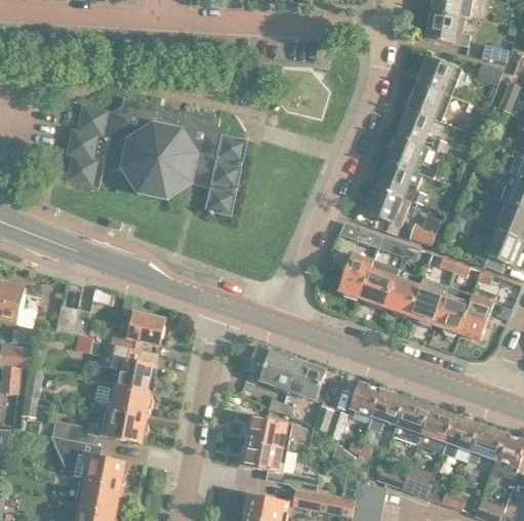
[(433,0),(432,11),(466,17),(466,16),(480,18),(482,7),(459,4),(460,0),(433,0)]
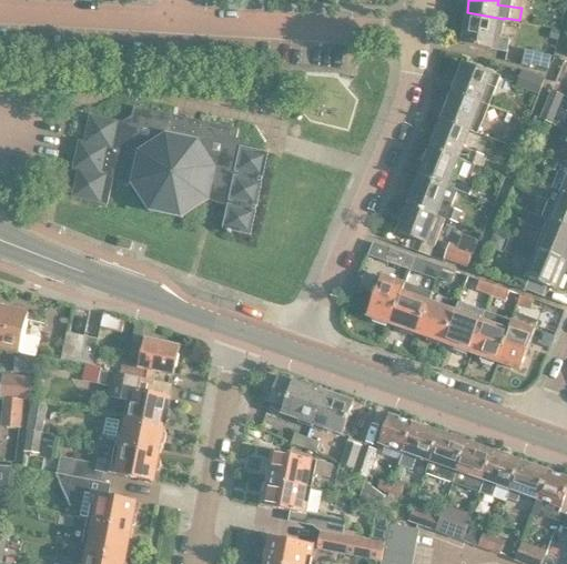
[(489,49),(490,47),(506,49),(507,40),(500,39),(504,19),(467,12),(462,43),(489,49)]
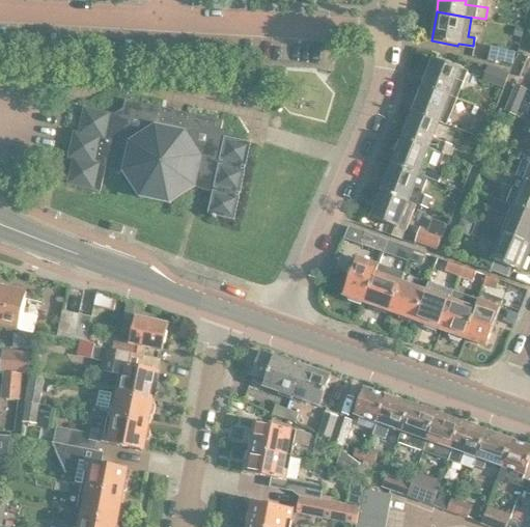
[(520,35),(523,25),(515,24),(513,33),(520,35)]
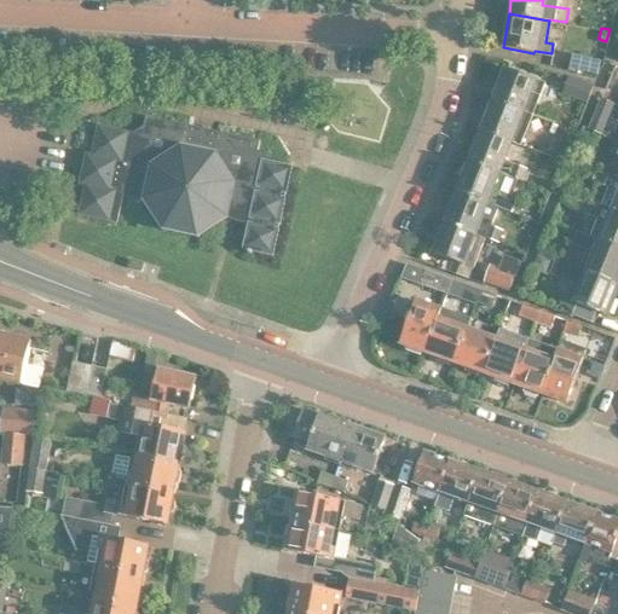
[(596,73),(600,58),(566,51),(562,64),(596,73)]
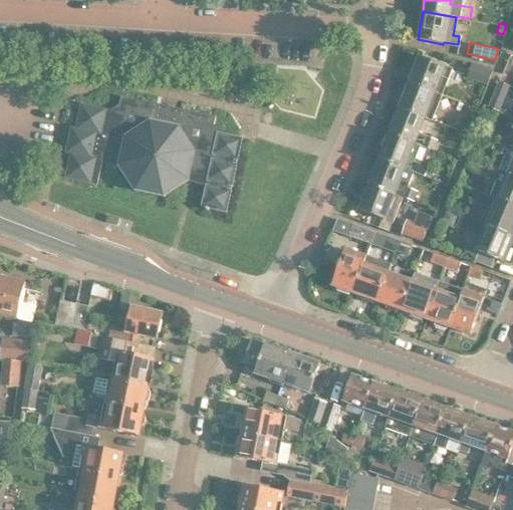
[(433,90),(441,93),(451,69),(419,56),(409,82),(432,91),(433,90)]
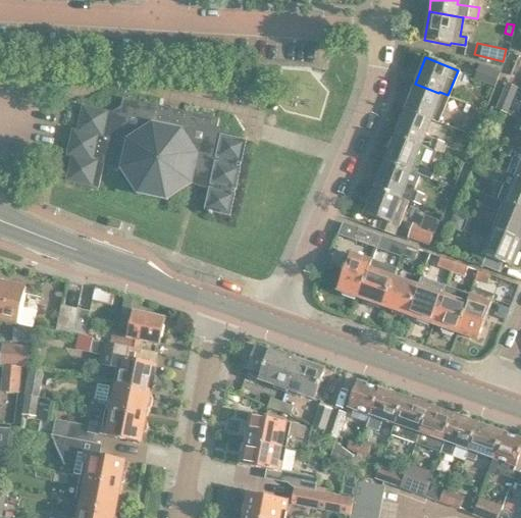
[(473,76),(495,85),(500,69),(479,61),(473,76)]
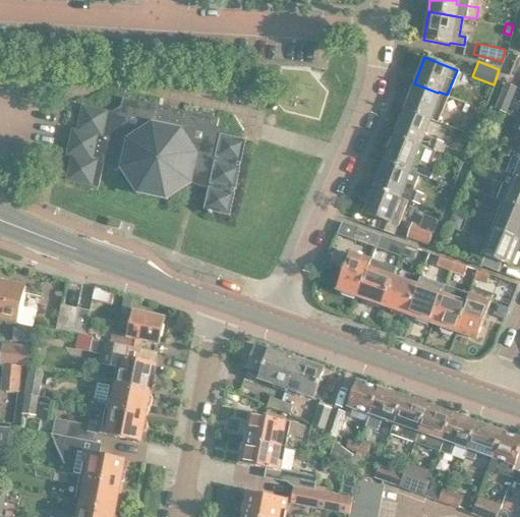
[(494,107),(504,111),(515,85),(504,80),(494,107)]
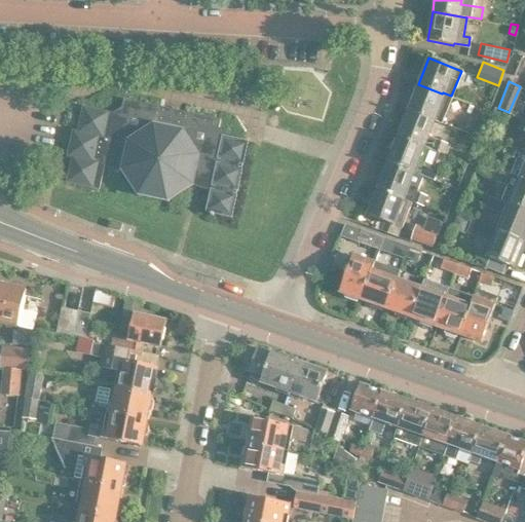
[(442,94),(418,84),(408,110),(433,120),(441,123),(451,96),(443,92),(442,94)]
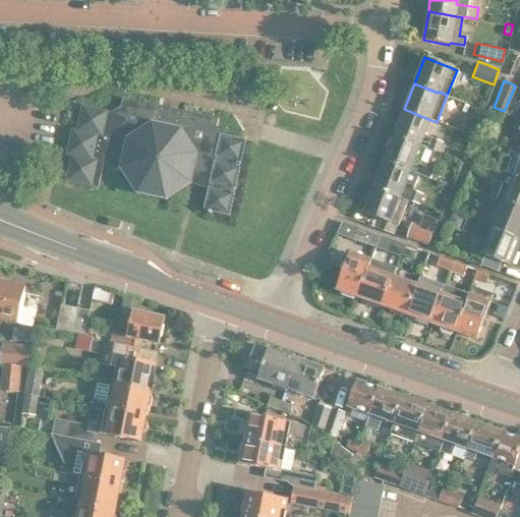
[(71,154),(66,177),(98,185),(104,161),(121,165),(137,192),(166,198),(190,183),(209,187),(204,208),(228,214),(245,138),(221,133),(217,126),(219,115),(124,94),(121,105),(113,110),(82,103),(76,127),(72,126),(66,153),(71,154)]
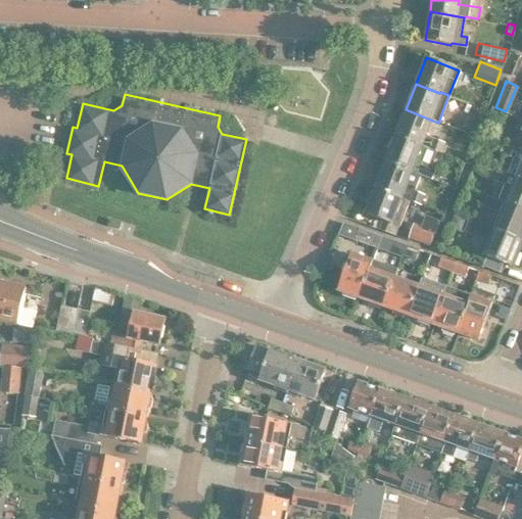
[(424,133),(430,120),(406,109),(395,135),(420,145),(427,148),(428,146),(441,151),(445,141),(424,133)]
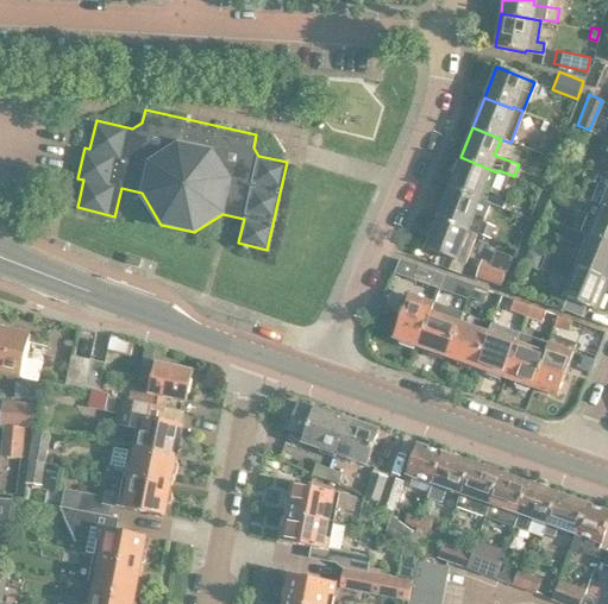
[(545,151),(557,156),(563,137),(551,132),(545,151)]
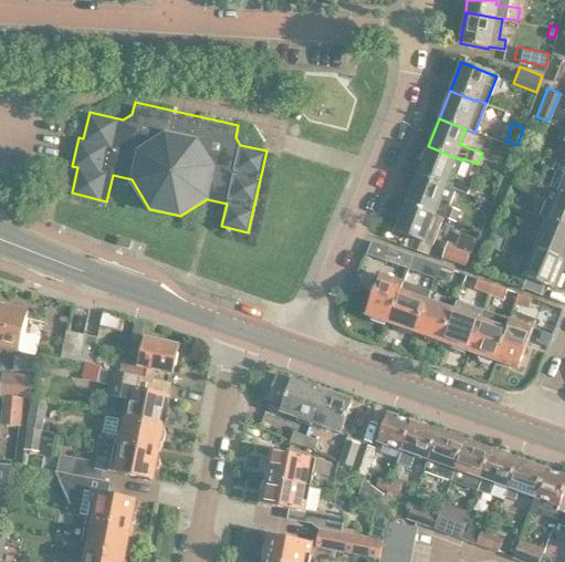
[(529,153),(532,145),(522,141),(519,148),(529,153)]
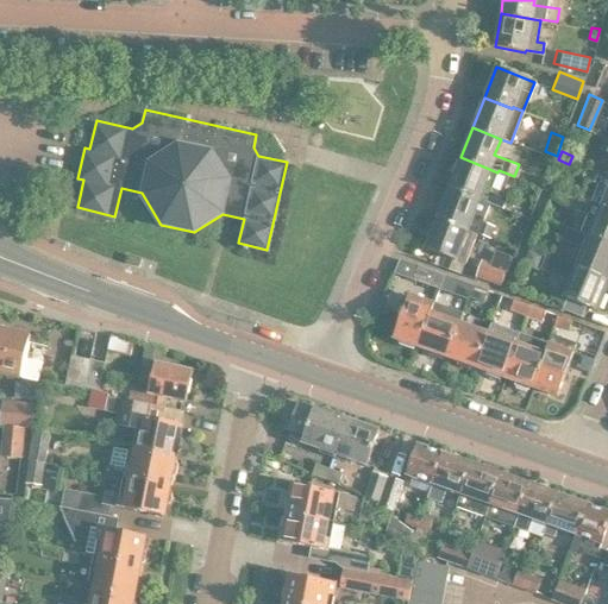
[(497,172),(489,169),(461,157),(449,188),(480,200),(486,187),(490,188),(486,200),(501,207),(506,194),(491,188),(497,172)]
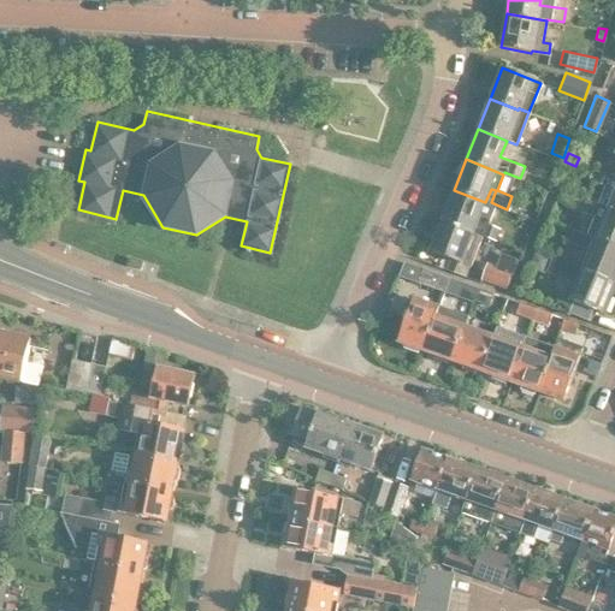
[(607,206),(610,207),(609,208),(614,211),(614,175),(597,167),(592,178),(604,183),(596,201),(607,206)]
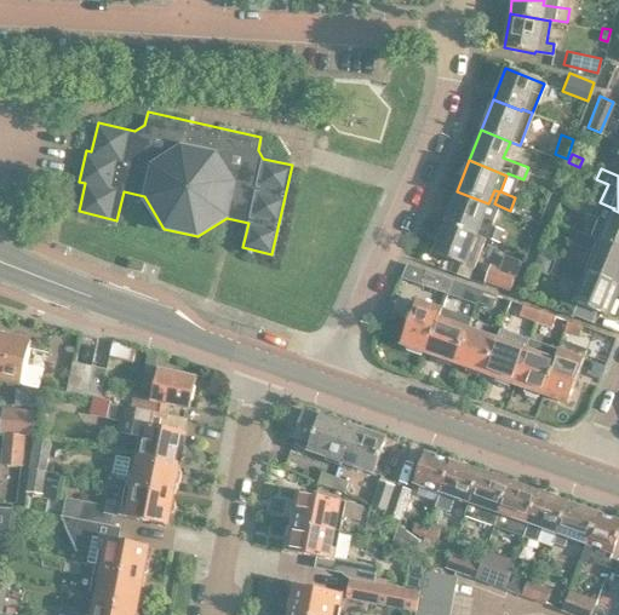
[(457,191),(445,222),(485,237),(486,235),(499,241),(504,228),(492,223),(493,220),(483,217),(488,203),(457,191)]
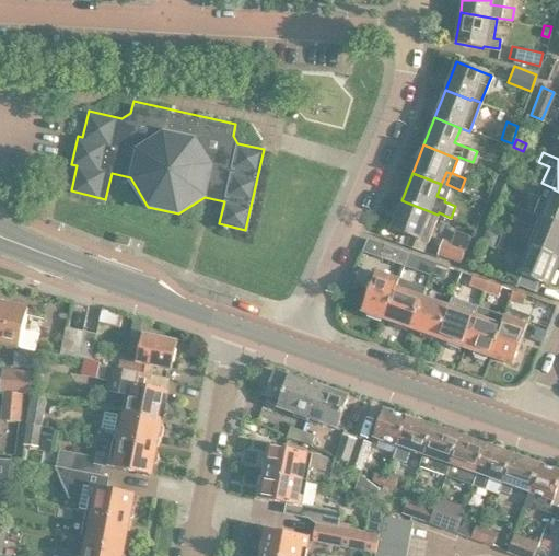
[(542,183),(532,180),(527,189),(540,195),(533,211),(544,216),(543,217),(558,224),(558,192),(554,189),(555,188),(551,187),(542,183)]
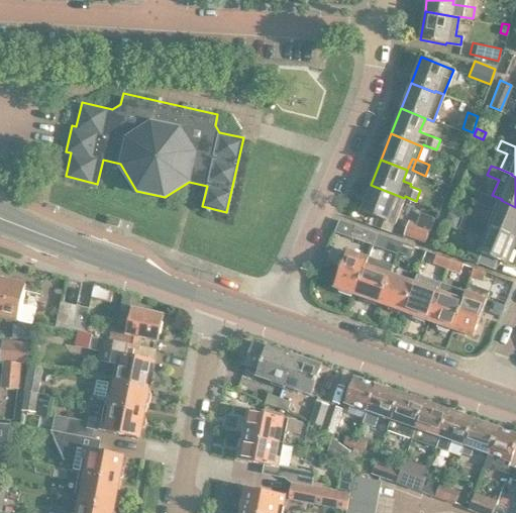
[(360,211),(394,224),(404,198),(371,185),(360,211)]
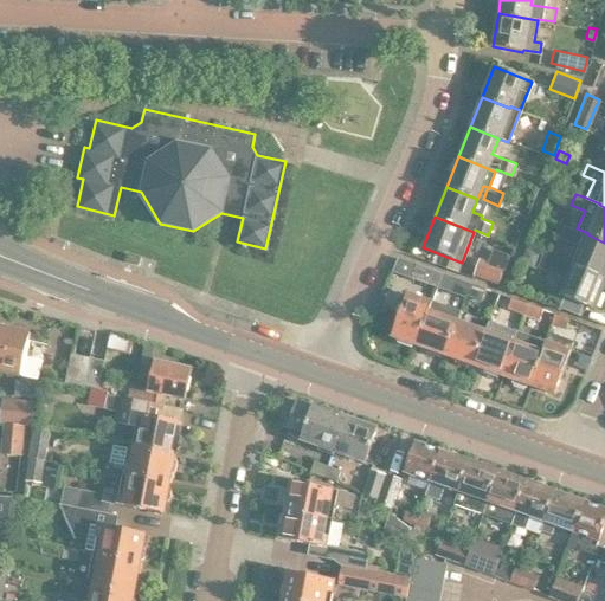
[(604,243),(587,234),(589,233),(577,228),(577,230),(564,224),(558,236),(579,244),(572,262),(604,277),(604,243)]
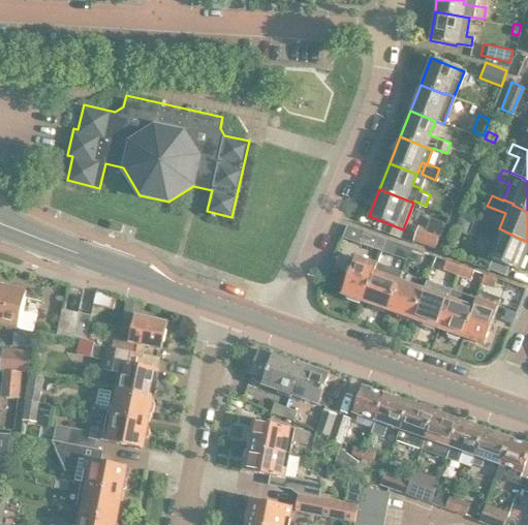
[(454,227),(467,233),(473,219),(459,214),(454,227)]
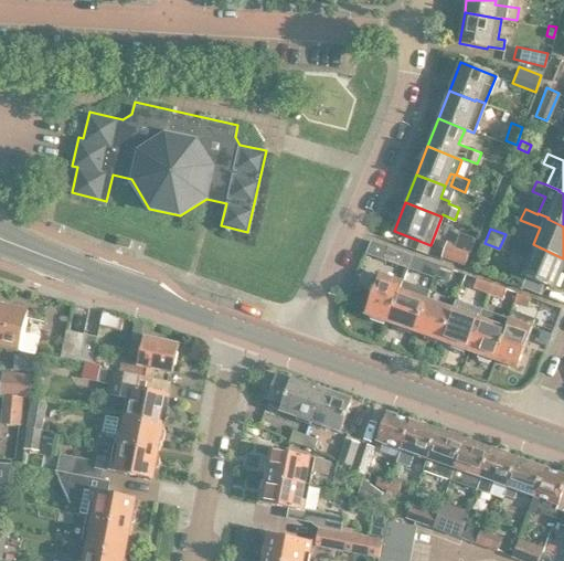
[(551,286),(562,261),(563,261),(563,258),(533,244),(507,233),(501,247),(530,260),(524,275),(531,278),(528,287),(541,293),(544,284),(551,286)]
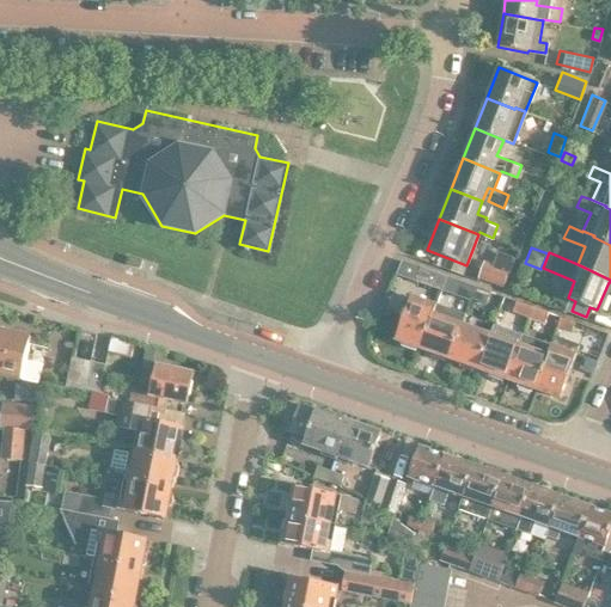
[(502,286),(508,268),(483,259),(477,276),(502,286)]
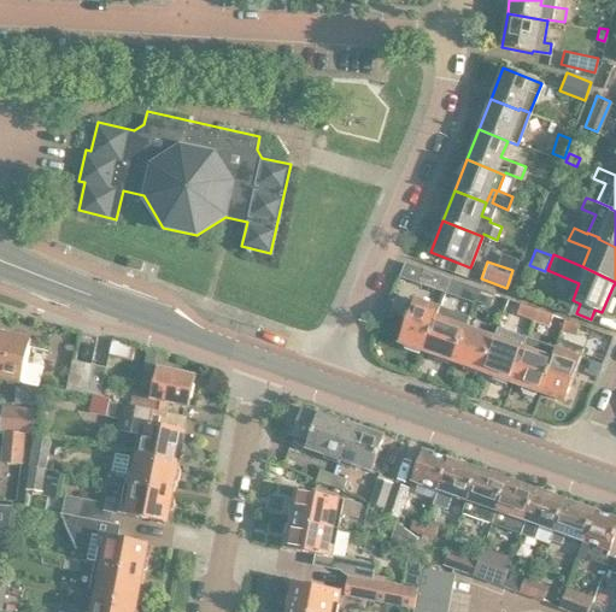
[(421,265),(416,281),(445,290),(450,276),(421,265)]
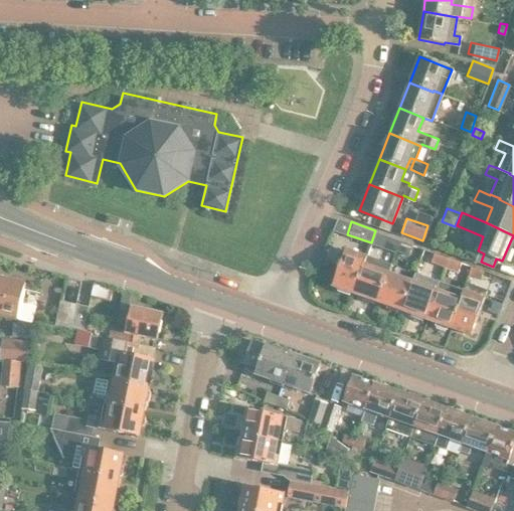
[(376,230),(372,242),(383,247),(387,235),(376,230)]
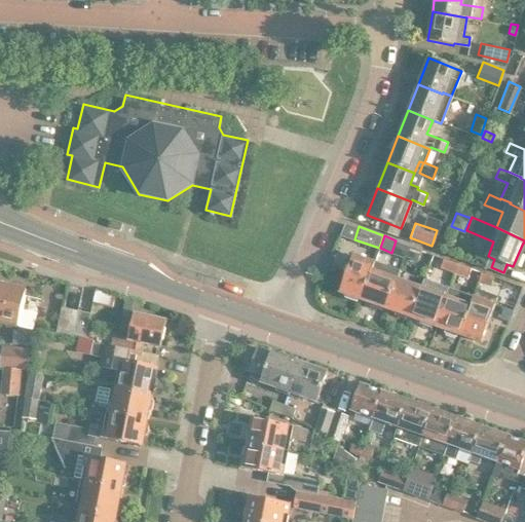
[(421,249),(408,245),(404,254),(418,259),(421,249)]
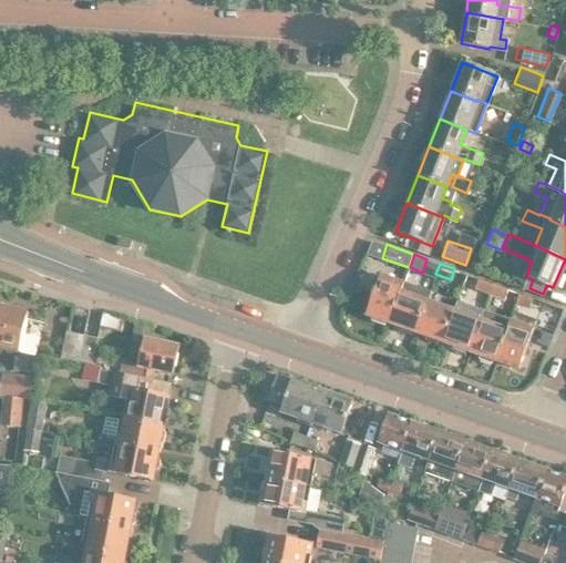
[(364,314),(389,321),(400,289),(401,289),(403,283),(379,274),(364,314)]
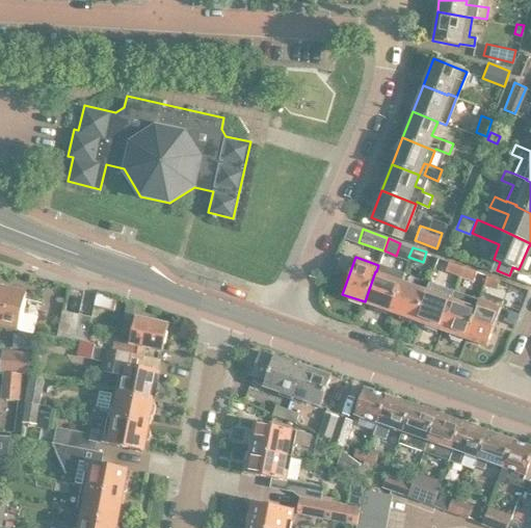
[(473,280),(476,270),(448,260),(444,269),(473,280)]
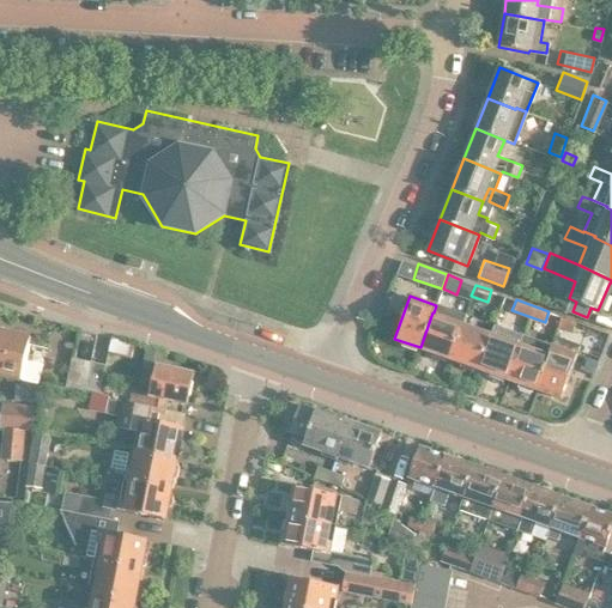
[(420,347),(423,348),(449,358),(461,323),(434,312),(432,312),(420,347)]
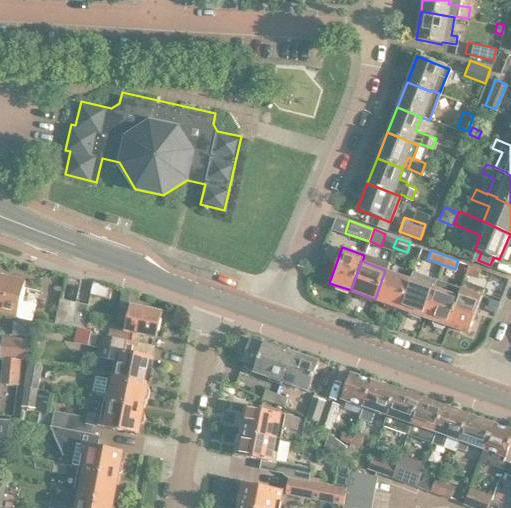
[(477,277),(481,267),(468,263),(465,272),(477,277)]
